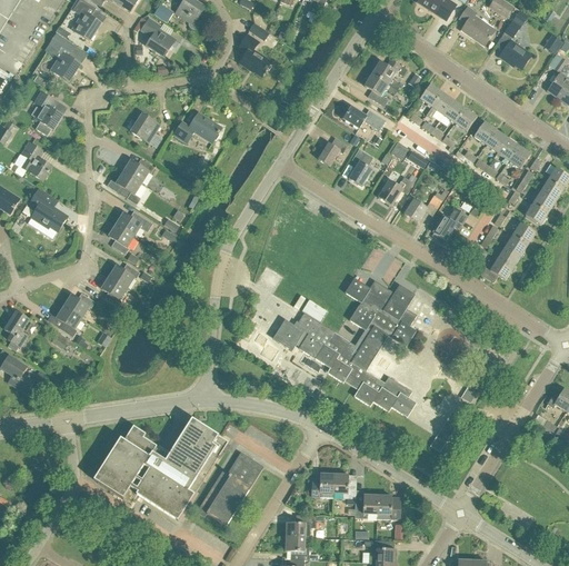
[(81,15),(72,29),(90,40),(102,20),(91,13),(96,7),(85,0),(79,0),(73,9),(81,15)]
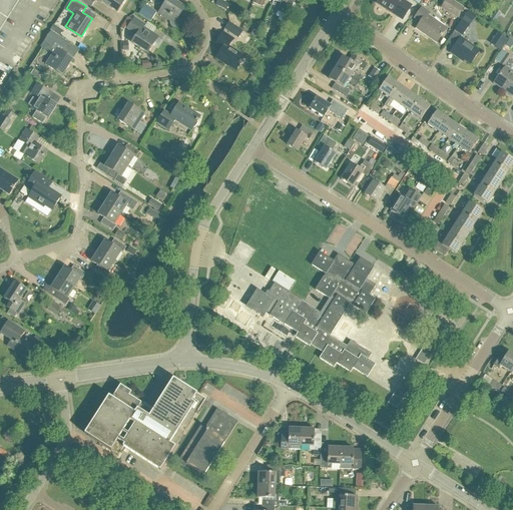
[(117,10),(123,0),(101,0),(117,10)]
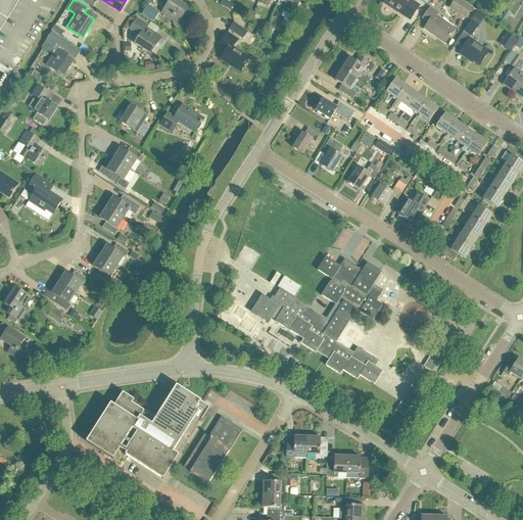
[(179,26),(181,26),(182,25),(183,24),(183,22),(183,20),(183,19),(182,17),(181,16),(188,5),(180,0),(168,0),(161,11),(174,19),(174,20),(174,21),(174,24),(175,25),(176,26),(178,26),(179,26)]
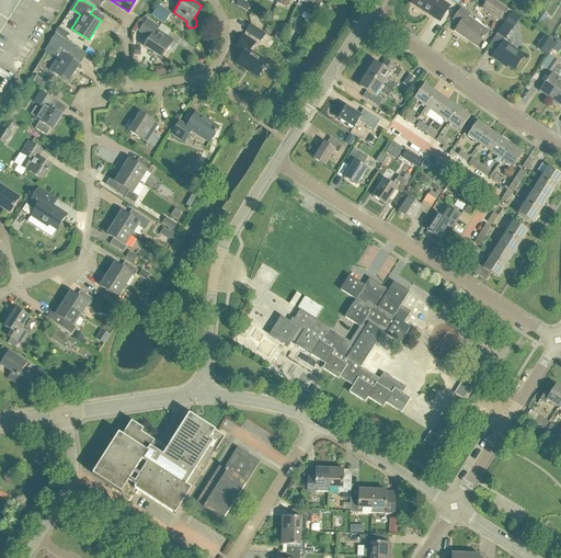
[(237,0),(236,3),(247,10),(251,3),(245,0),(237,0)]
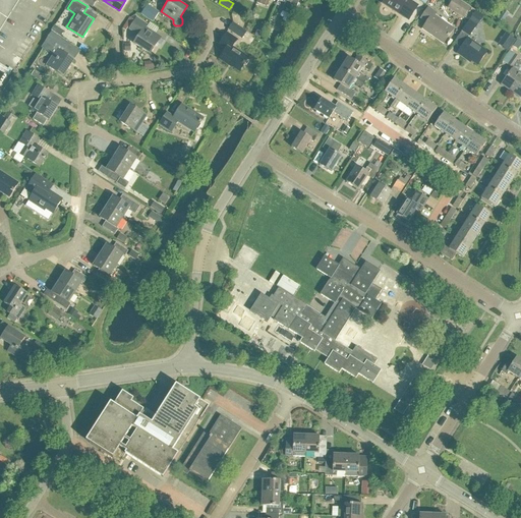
[(286,0),(282,10),(292,13),(298,0),(286,0)]
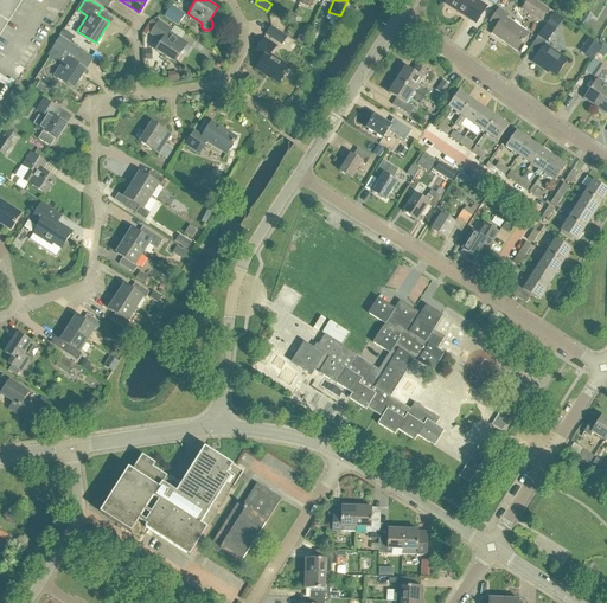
[(475,21),(486,6),(477,0),(446,0),(445,1),(475,21)]
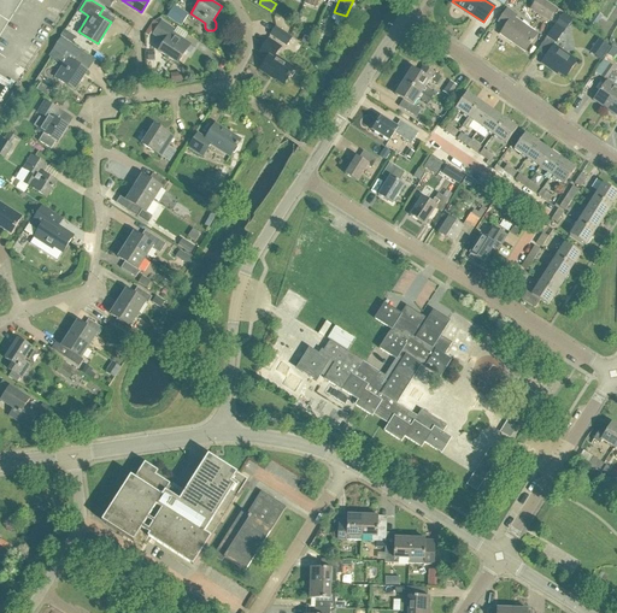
[(534,0),(530,7),(548,18),(556,7),(545,0),(534,0)]
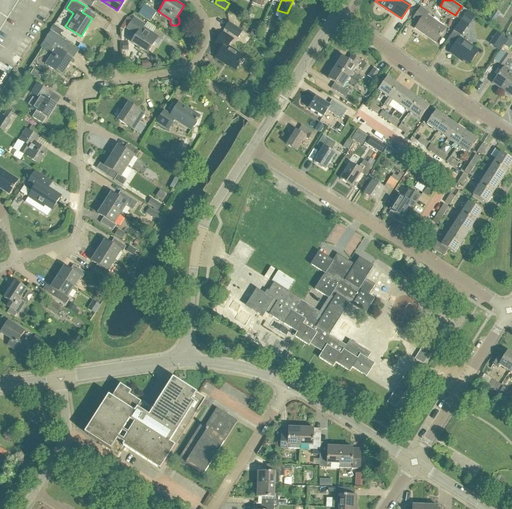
[(149,19),(156,9),(144,1),(137,11),(149,19)]
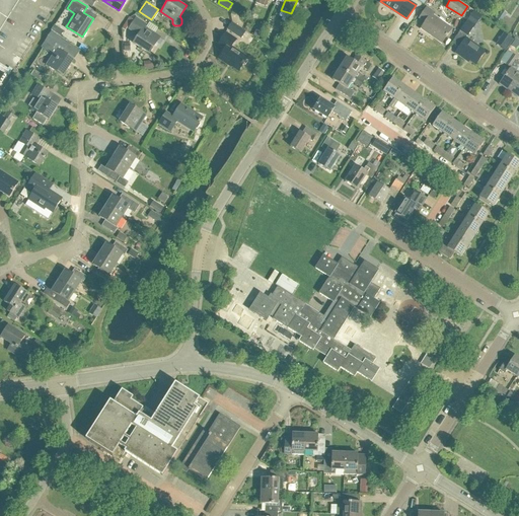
[(442,40),(451,26),(433,14),(434,11),(426,5),(419,16),(424,20),(420,27),(429,34),(431,31),(442,40)]
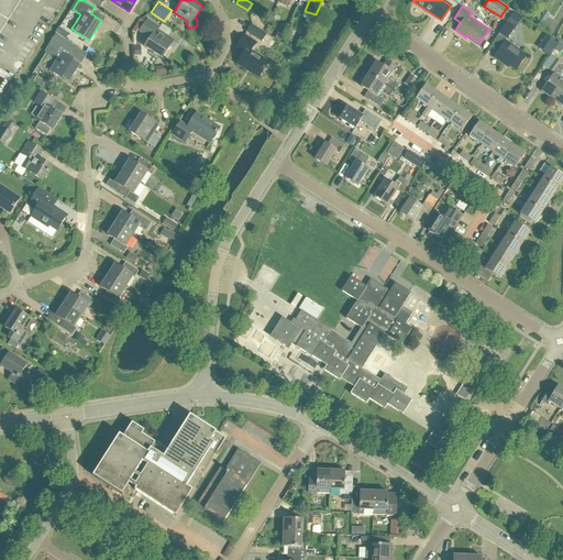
[(286,13),(283,20),(289,24),(294,17),(286,13)]
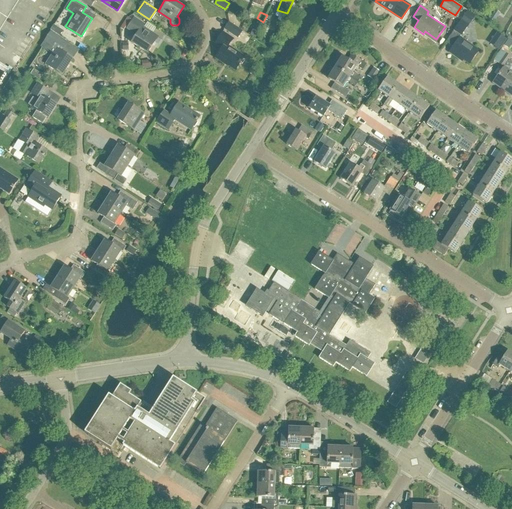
[(147,51),(157,35),(143,25),(146,22),(134,14),(126,27),(136,33),(131,41),(147,51)]
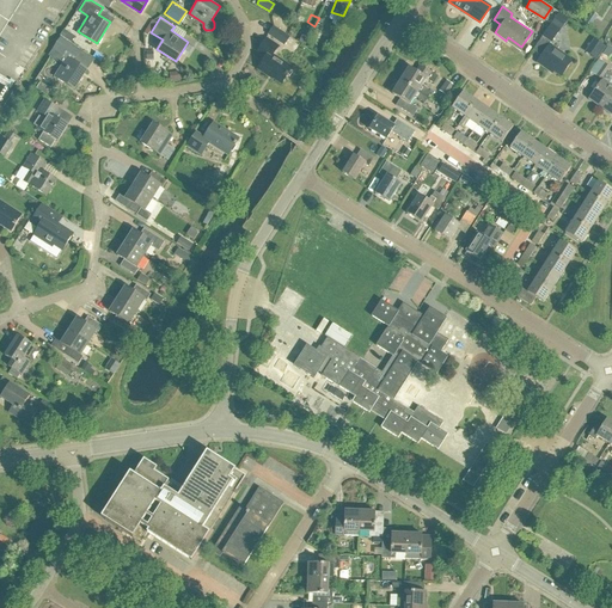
[(273,24),(267,31),(283,42),(289,35),(273,24)]
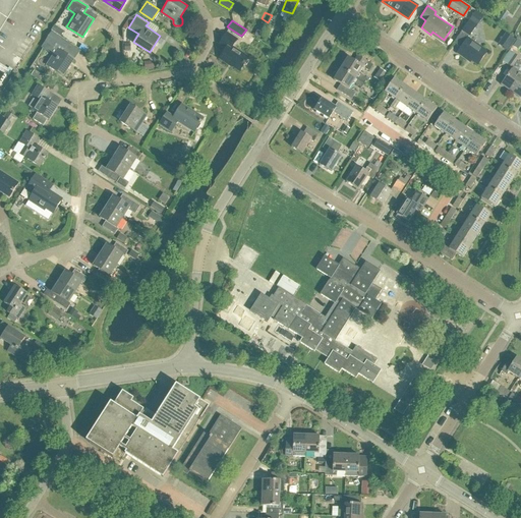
[(55,22),(51,29),(60,35),(64,29),(55,22)]
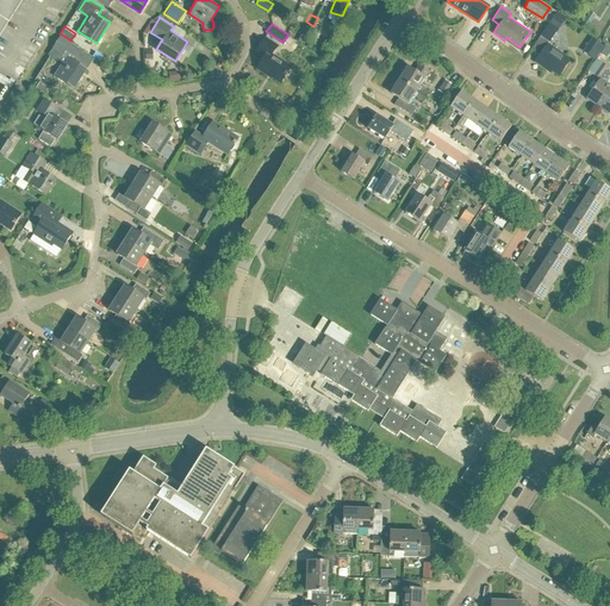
[(300,30),(297,37),(304,41),(307,33),(300,30)]
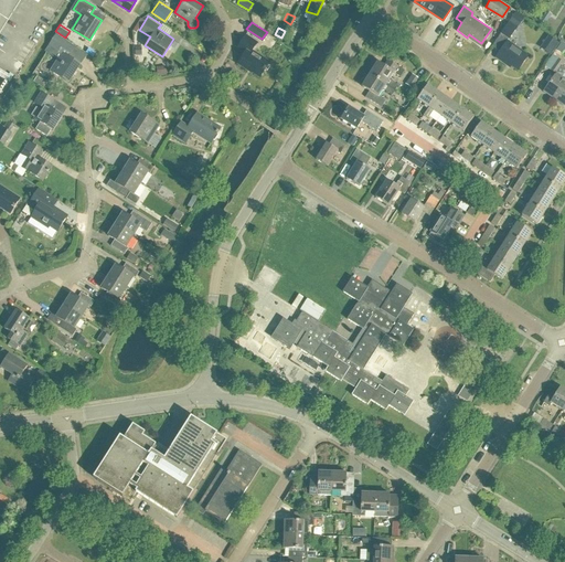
[(260,75),(269,61),(253,50),(257,41),(246,33),(237,48),(244,52),(237,62),(246,67),(247,67),(260,75)]
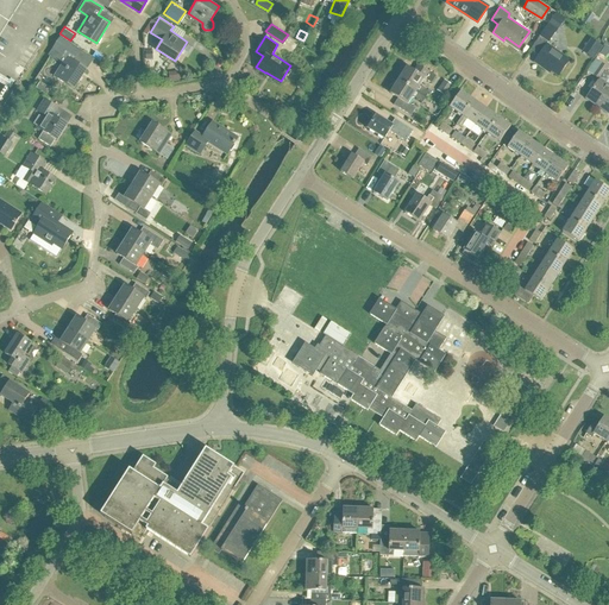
[(79,50),(60,37),(54,46),(67,55),(55,74),(74,87),(86,68),(73,60),(79,50)]
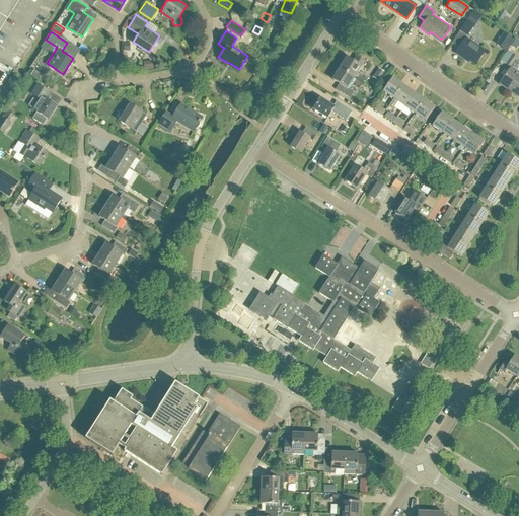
[(504,31),(496,43),(506,49),(513,39),(504,31)]
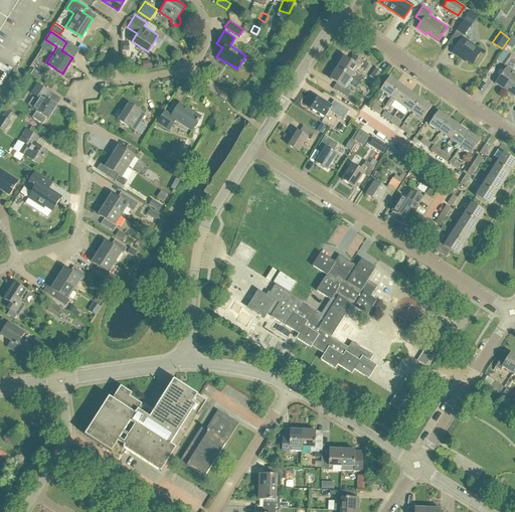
[(472,62),(481,49),(462,36),(451,51),(461,58),(462,56),(472,62)]
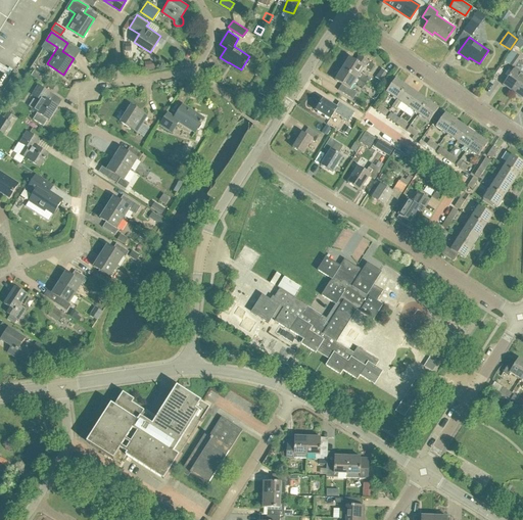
[(515,90),(522,78),(522,72),(520,69),(522,65),(522,60),(520,59),(522,57),(516,53),(509,63),(514,66),(504,83),(515,90)]
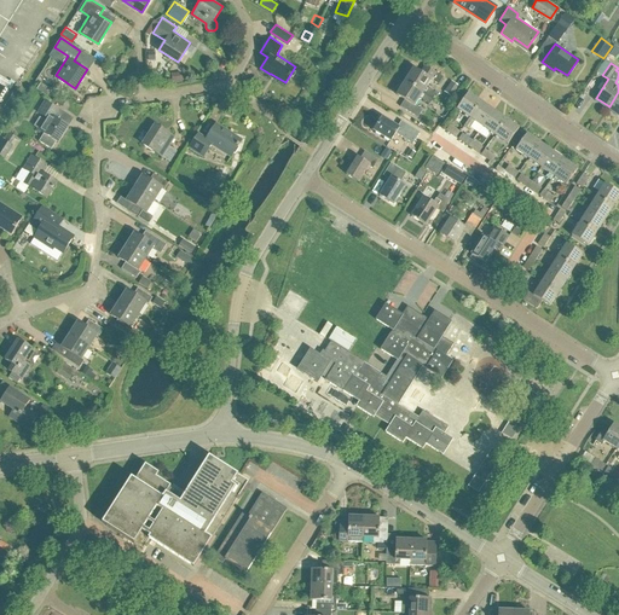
[(405,80),(433,98),(437,92),(427,85),(432,77),(439,82),(443,76),(426,64),(421,71),(414,67),(405,80)]
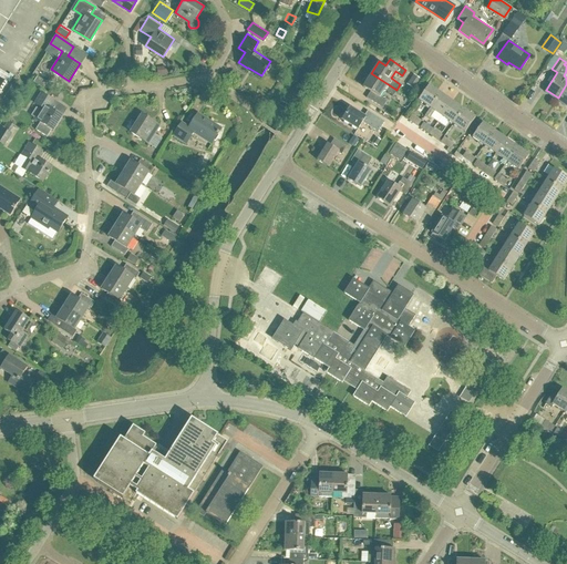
[(0,72),(11,79),(14,74),(10,71),(9,72),(0,65),(0,72)]
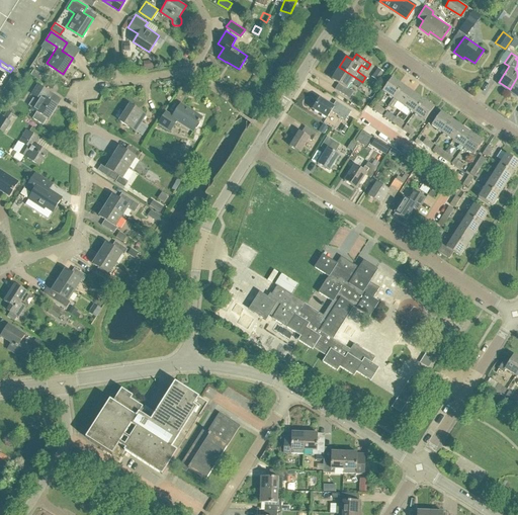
[(360,85),(362,82),(339,67),(332,78),(339,82),(335,87),(349,96),(353,91),(347,87),(351,80),(360,85)]
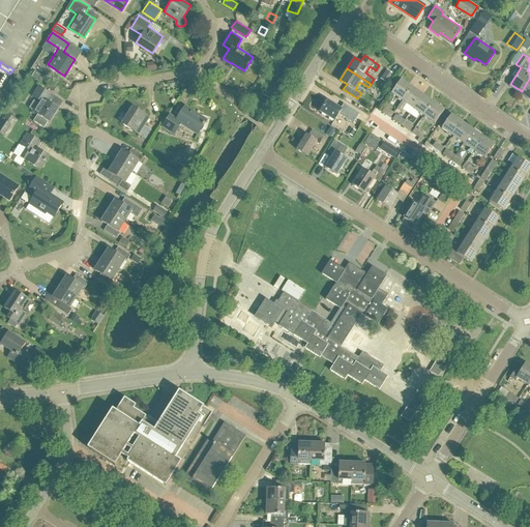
[(388,83),(394,74),(387,68),(381,78),(388,83)]
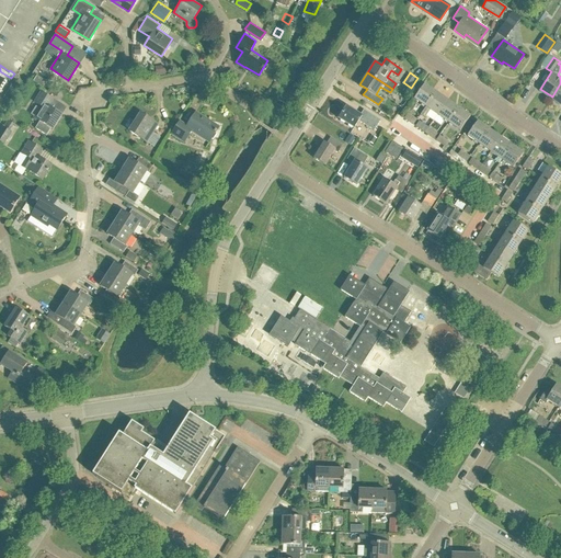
[(43,86),(46,81),(37,75),(34,80),(43,86)]
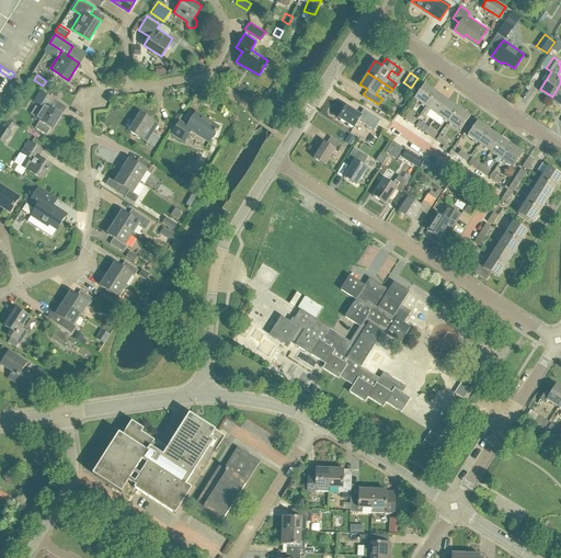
[(425,105),(435,91),(425,83),(414,98),(425,105)]
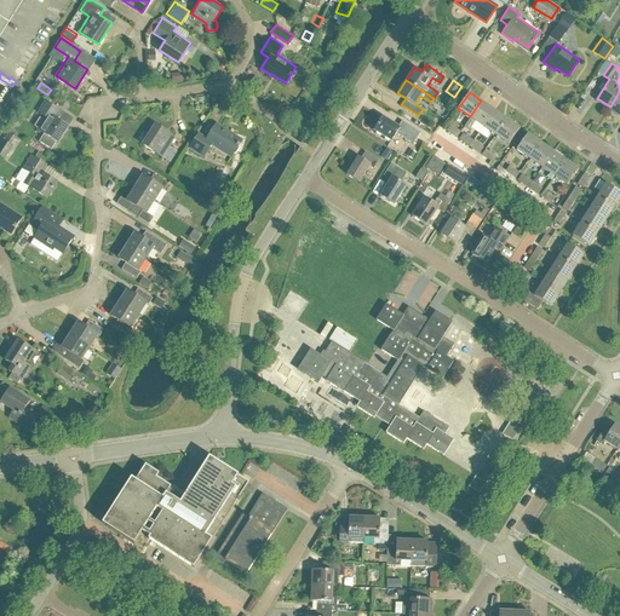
[(62,105),(67,98),(57,93),(52,99),(62,105)]
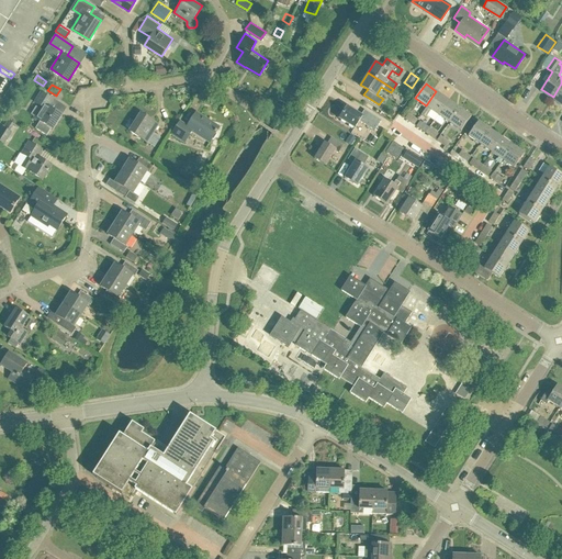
[(36,104),(32,112),(35,114),(35,115),(41,120),(36,126),(47,134),(52,126),(54,127),(64,112),(51,103),(54,99),(42,91),(35,101),(42,104),(41,107),(36,104)]
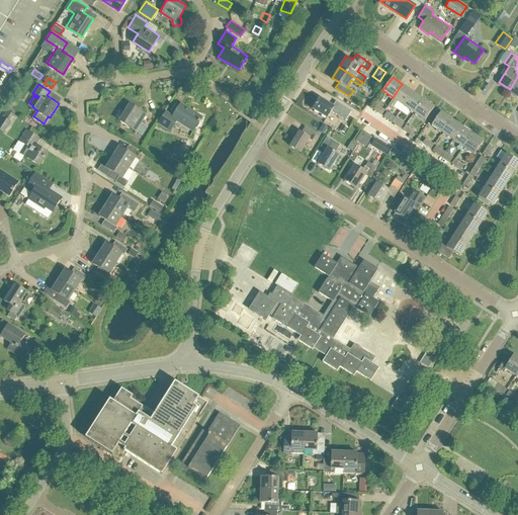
[(404,104),(413,91),(402,84),(393,97),(389,103),(393,106),(398,100),(404,104)]
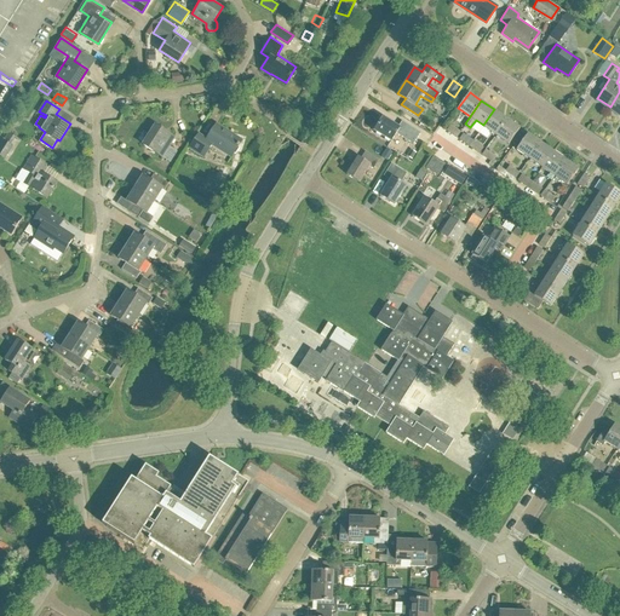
[(495,134),(507,117),(494,109),(483,125),(495,134)]
